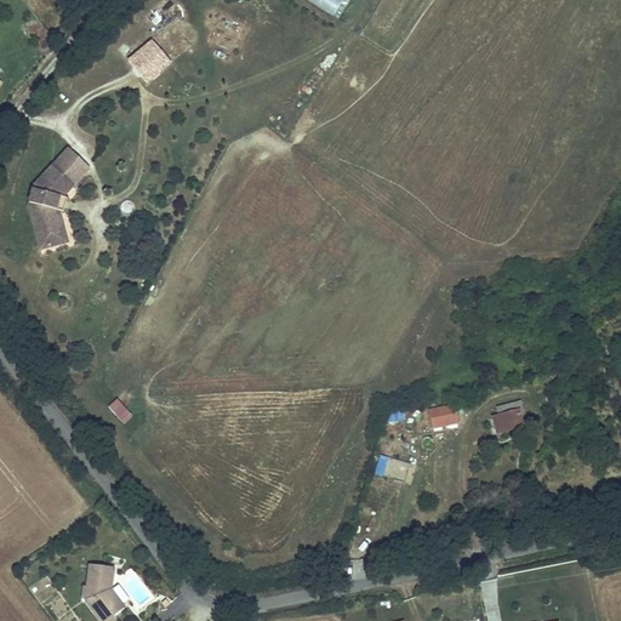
[(306,0),(334,16),(342,0),(306,0)]
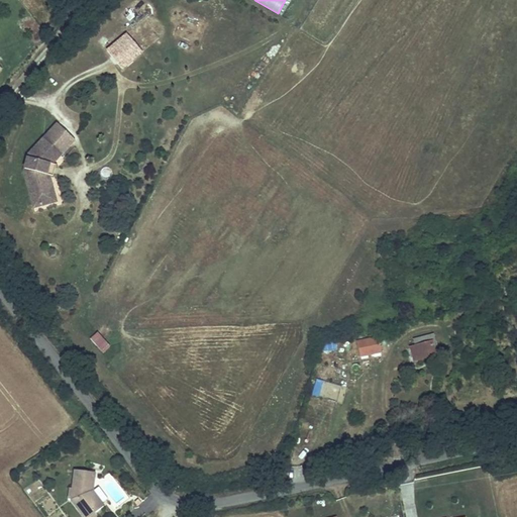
[(127,36),(107,50),(120,69),(140,55),(127,36)]
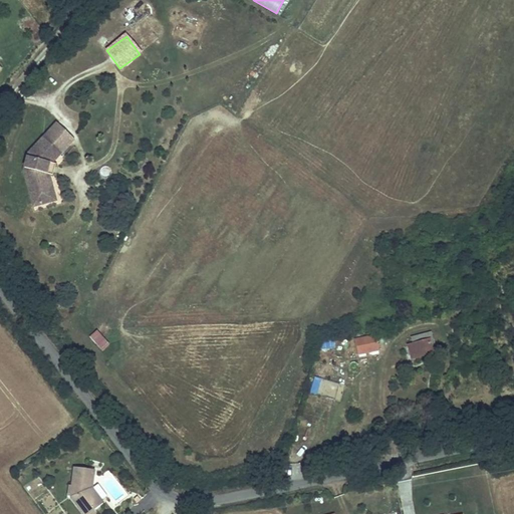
[(43,178),(46,168),(48,168),(58,159),(42,141),(26,155),(19,172),(25,208),(41,206),(39,191),(45,190),(43,178)]
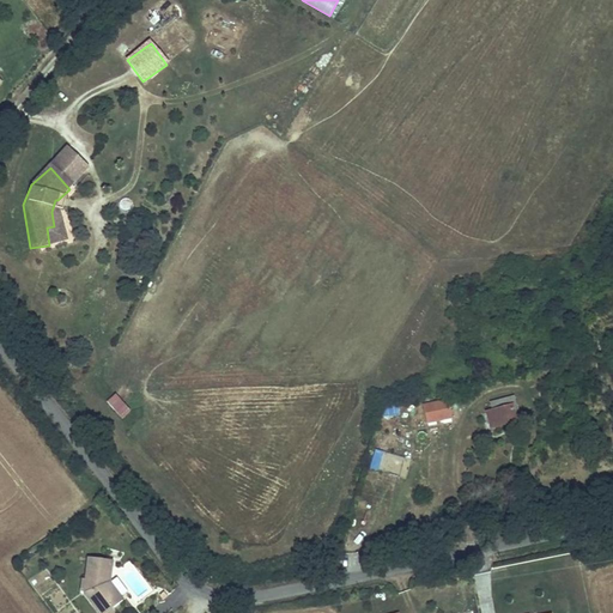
[(119,202),(122,214),(134,210),(129,199),(119,202)]
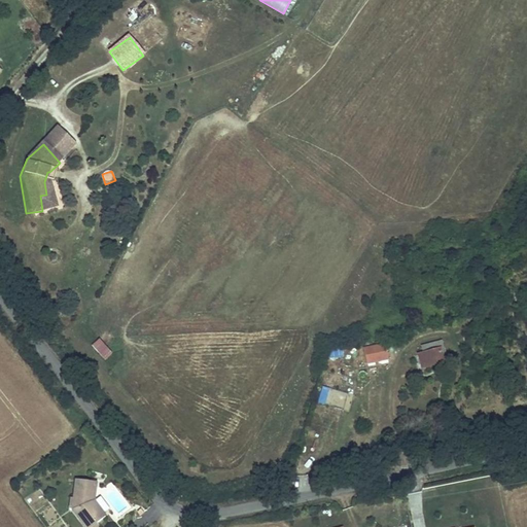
[(49,172),(47,172),(44,182),(50,184),(54,173),(49,172)]
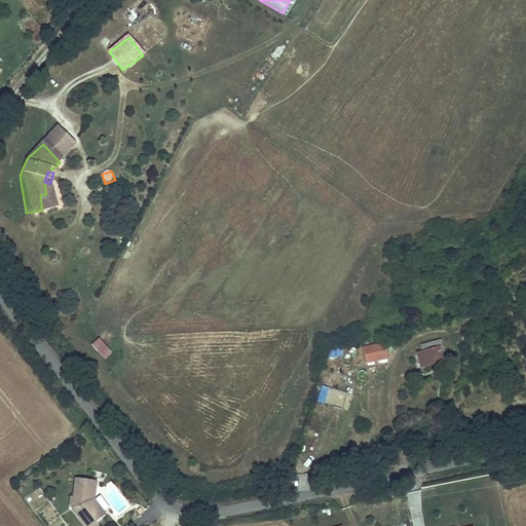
[(46,194),(40,195),(42,211),(48,210),(46,194)]
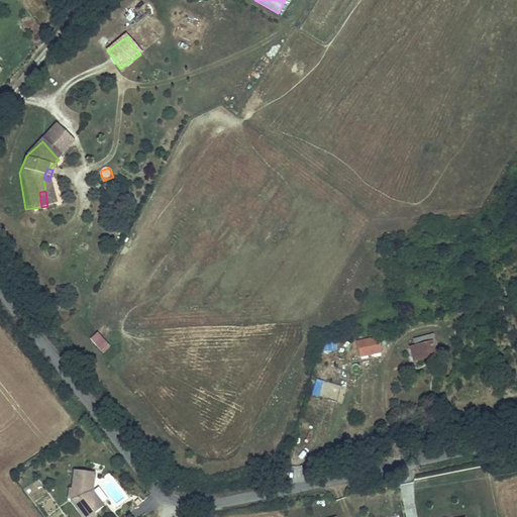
[(95,333),(89,340),(104,352),(110,345),(95,333)]
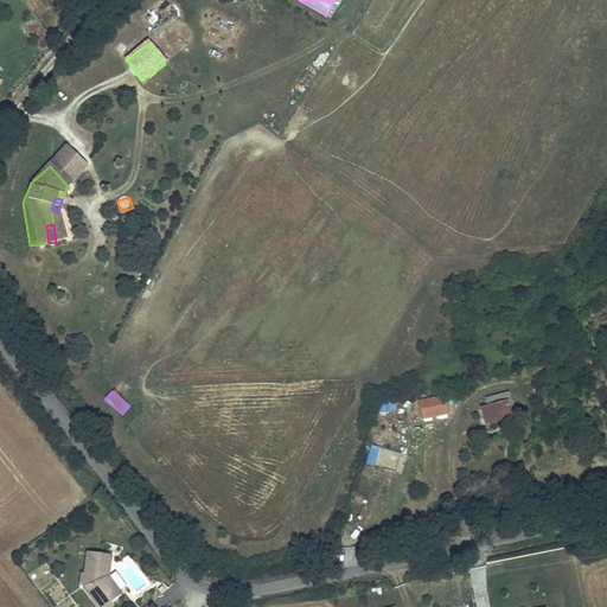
[(485,397),(486,404),(511,398),(509,393),(485,397)]
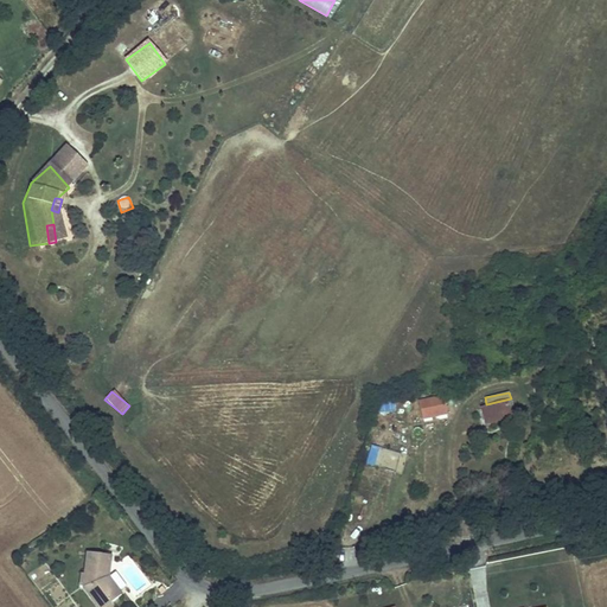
[(448,414),(443,395),(417,400),(422,420),(448,414)]
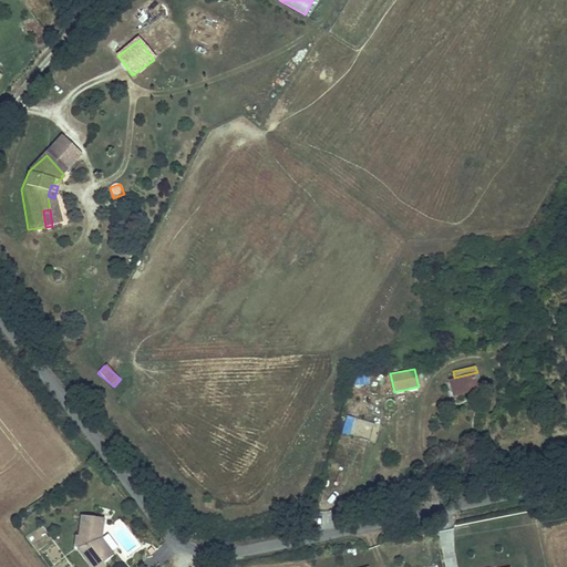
[(449,380),(453,398),(480,390),(476,381),(480,380),(477,372),(454,378),(449,380)]
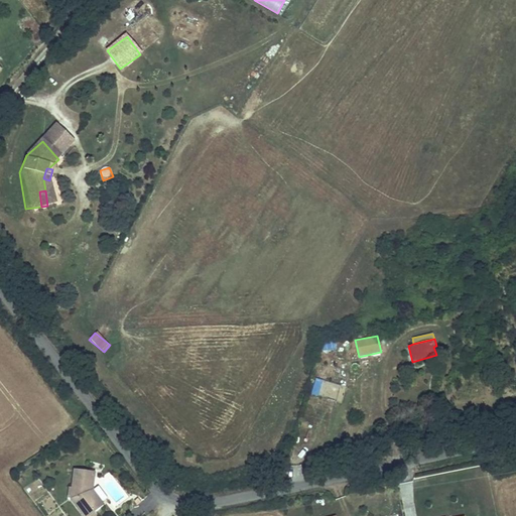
[(323,344),(324,352),(336,351),(336,343),(323,344)]
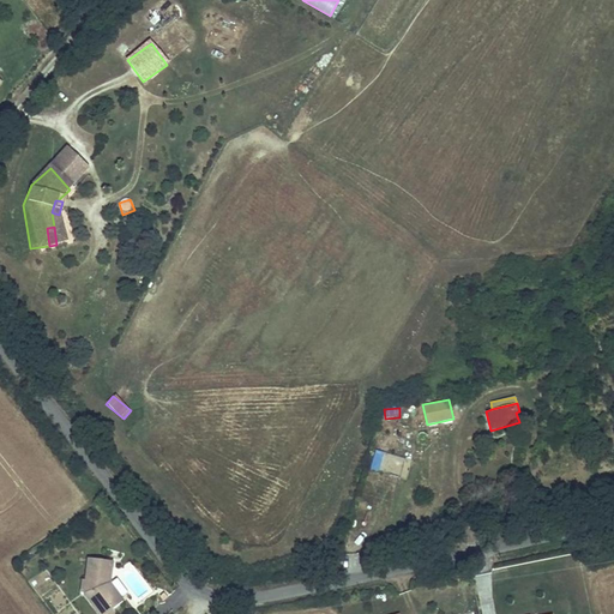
[(379,473),(385,453),(375,450),(369,470),(379,473)]
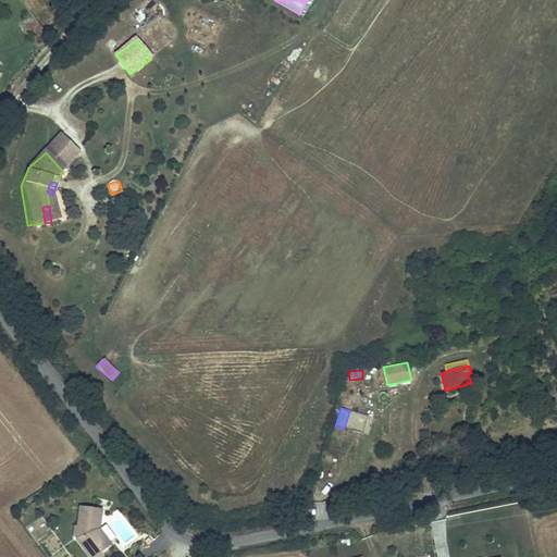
[(354,413),(350,428),(363,430),(366,416),(354,413)]
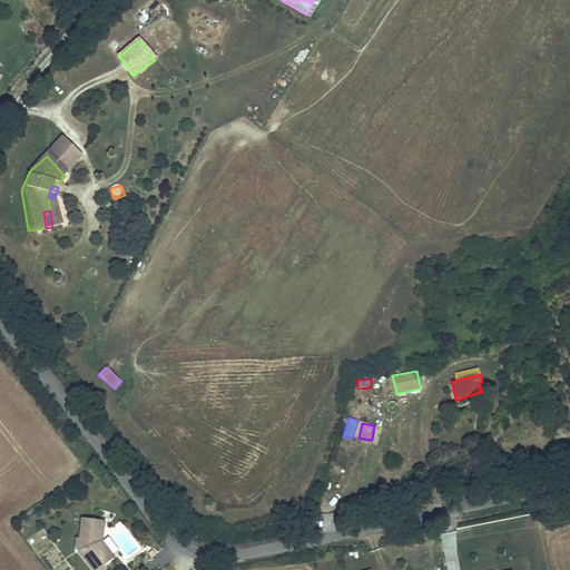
[(76,547),(92,567),(101,559),(112,549),(101,536),(104,514),(79,512),(76,532),(74,532),(72,541),(76,541),(76,547)]
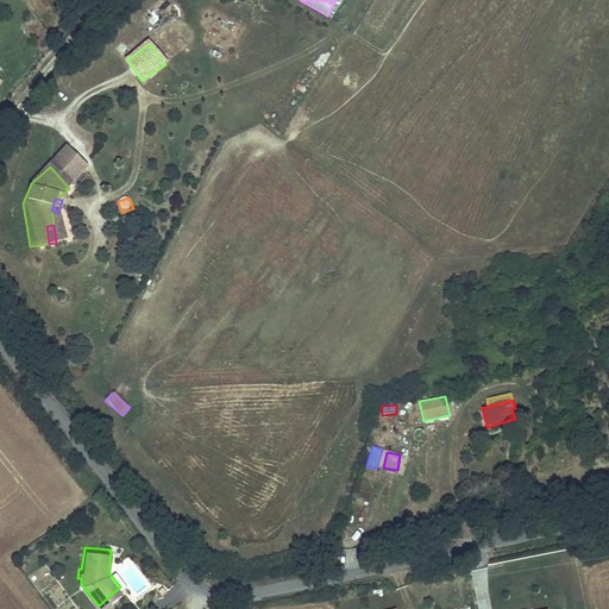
[(108,597),(99,606),(101,608),(105,608),(113,602),(108,597)]
